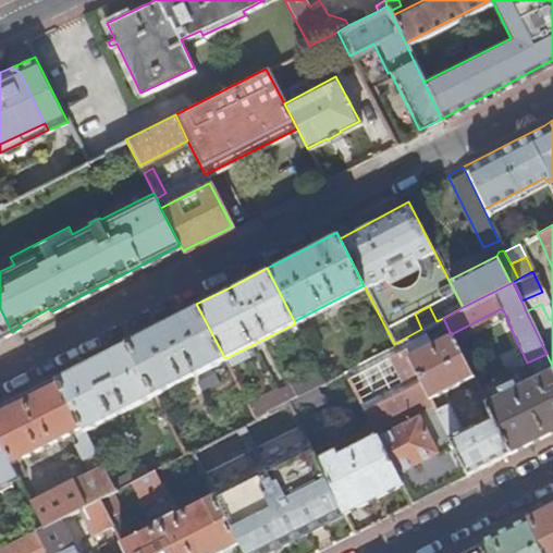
[(542,292),(521,300),(526,311),(541,304),(549,320),(552,317),(552,316),(545,302),(547,300),(542,292)]
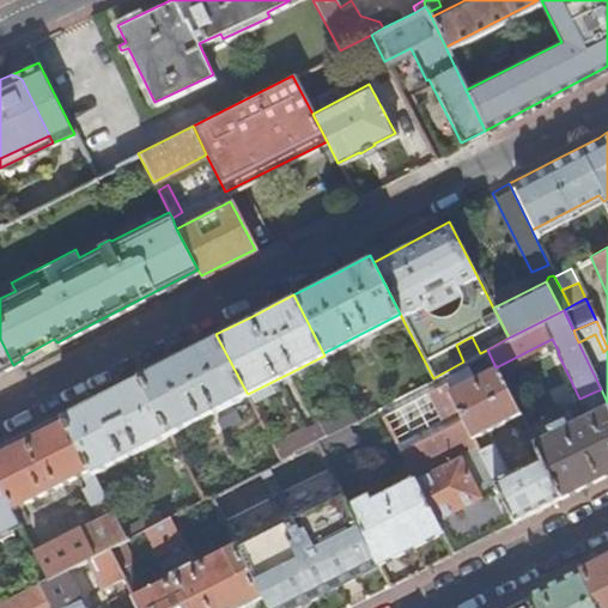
[(182,352),(139,375),(169,432),(247,393),(216,334),(182,352)]
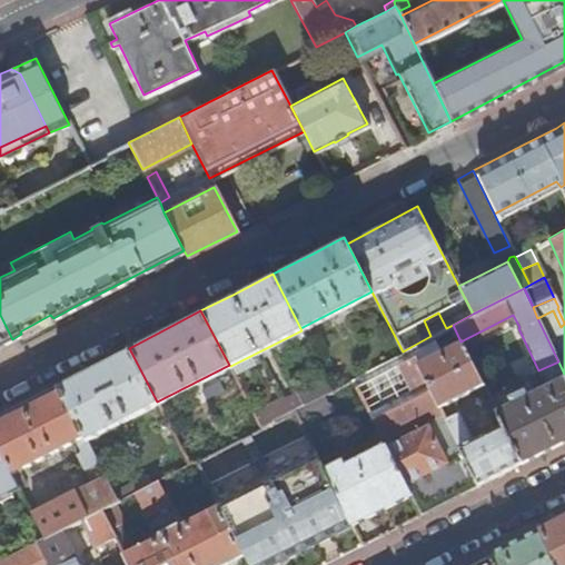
[(0,345),(12,339),(0,315),(0,345)]
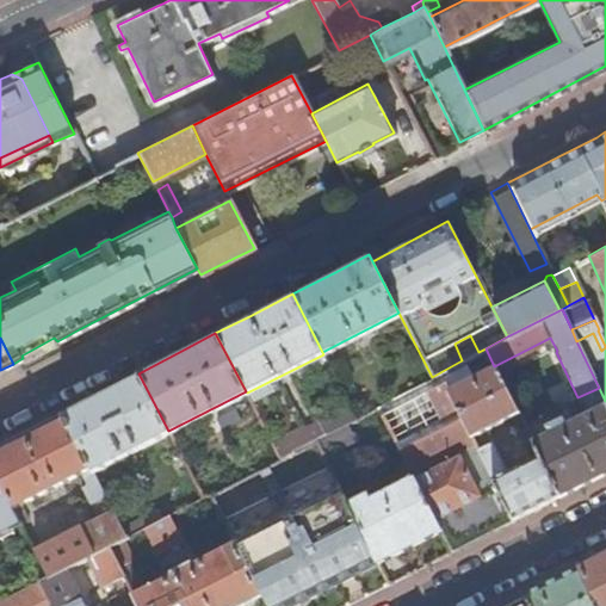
[(494,366),(449,389),(470,434),(517,410),(494,366)]
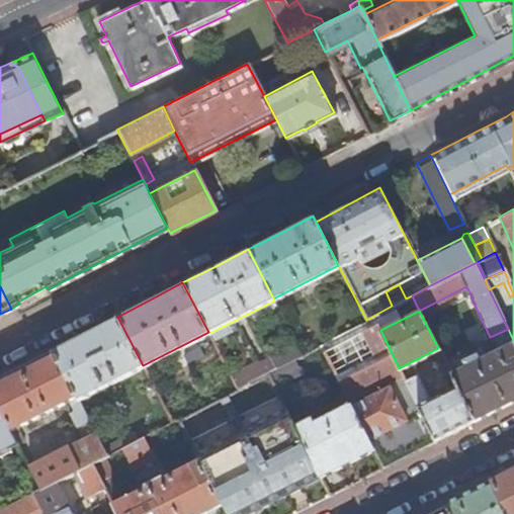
[(373,316),(366,320),(319,344),(350,405),(372,447),(381,466),(399,457),(419,447),(394,395),(408,388),(404,379),(399,368),(380,330),(373,316)]
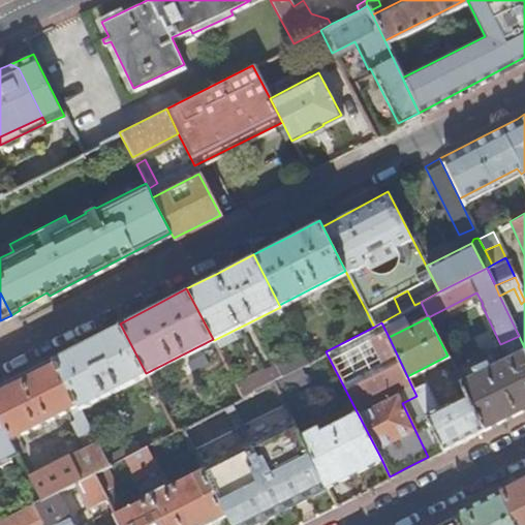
[(88,340),(54,358),(80,407),(146,373),(120,323),(88,340)]
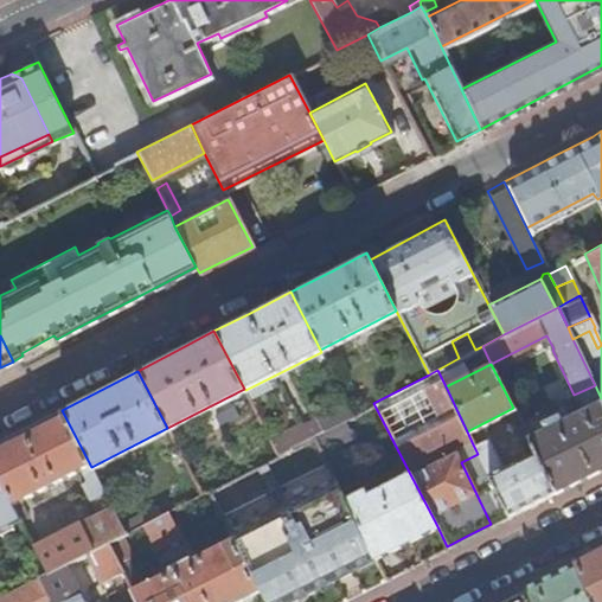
[(601,398),(595,385),(574,395),(567,399),(575,415),(601,399),(601,398)]
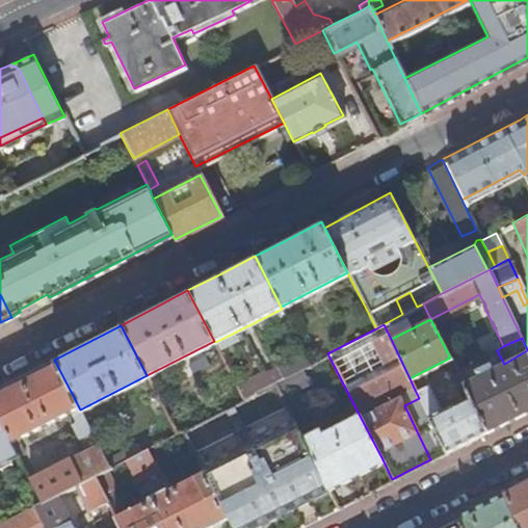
[(309,363),(299,343),(288,349),(297,370),(300,368),(309,363)]
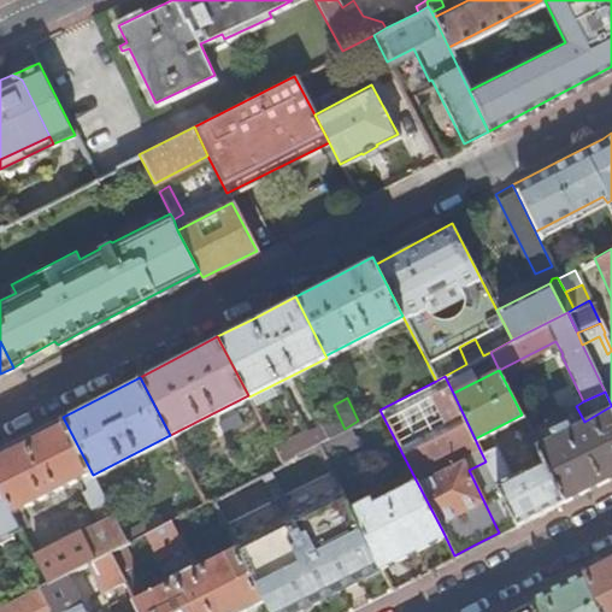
[(562,434),(536,446),(543,460),(564,499),(594,483),(611,474),(611,406),(584,422),(569,429),(566,424),(558,428),(562,434)]
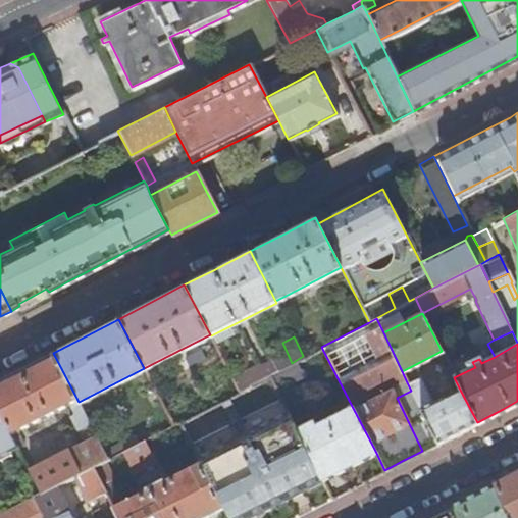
[(199,349),(184,357),(188,364),(203,356),(199,349)]
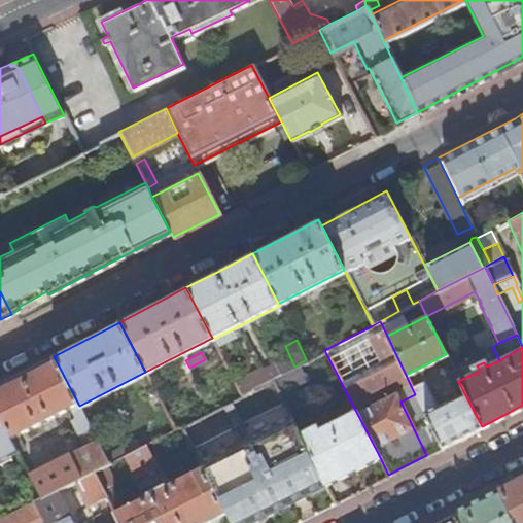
[(20,374),(0,383),(0,415),(11,437),(69,406),(74,414),(70,419),(84,447),(75,452),(74,448),(58,455),(59,459),(37,471),(35,467),(29,471),(41,496),(57,489),(74,480),(93,471),(106,462),(108,462),(103,452),(79,406),(54,356),(20,374)]
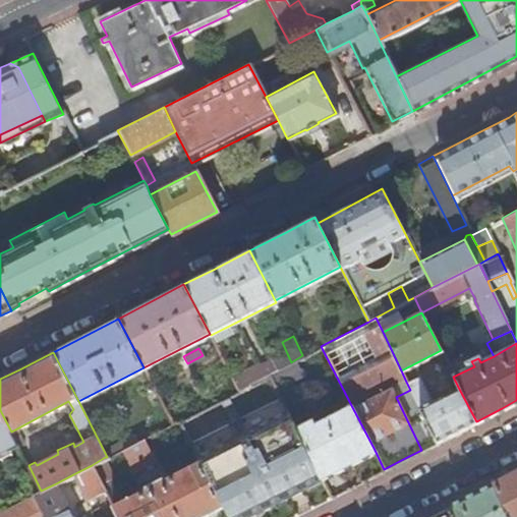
[(291,362),(269,374),(277,390),(302,377),(294,360),(291,362)]
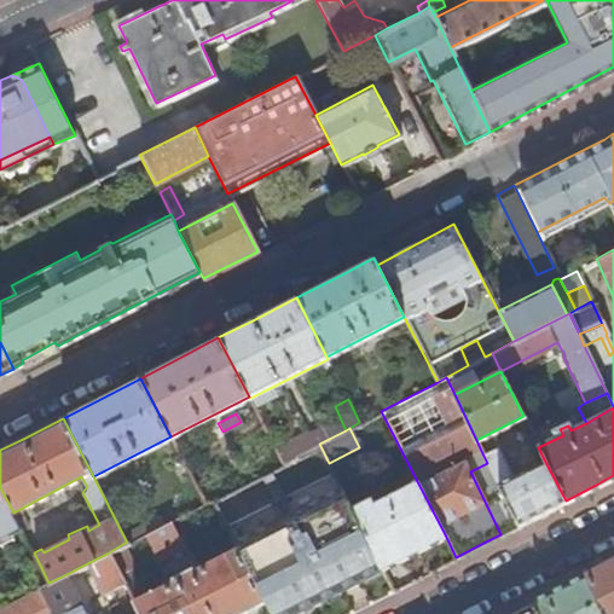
[(496,446),(482,453),(487,463),(517,526),(539,514),(566,500),(545,462),(513,478),(496,446)]
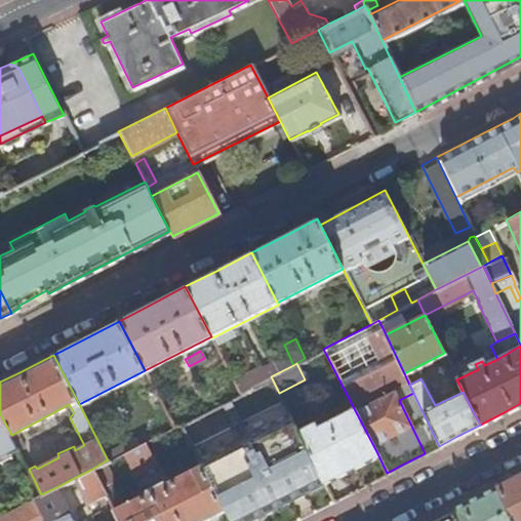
[(162,404),(152,385),(141,390),(152,410),(162,404)]
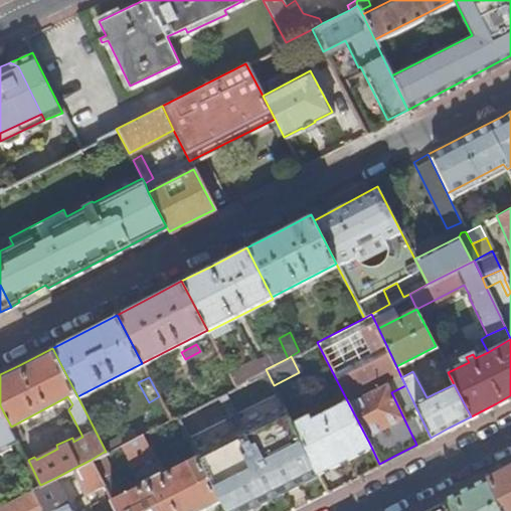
[(416,445),(431,438),(405,385),(391,392),(416,445)]
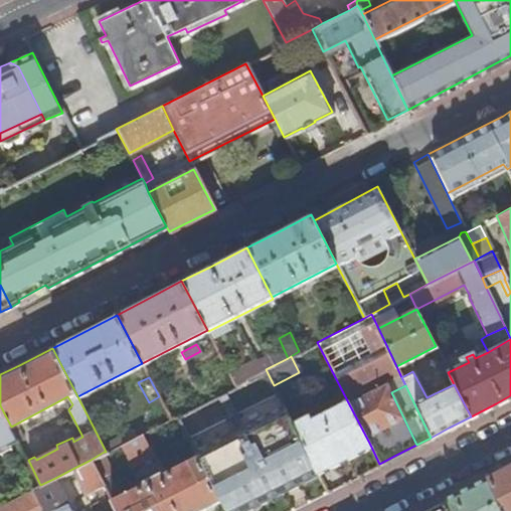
[(370,445),(348,402),(312,420),(308,414),(293,422),(317,473),(370,445)]
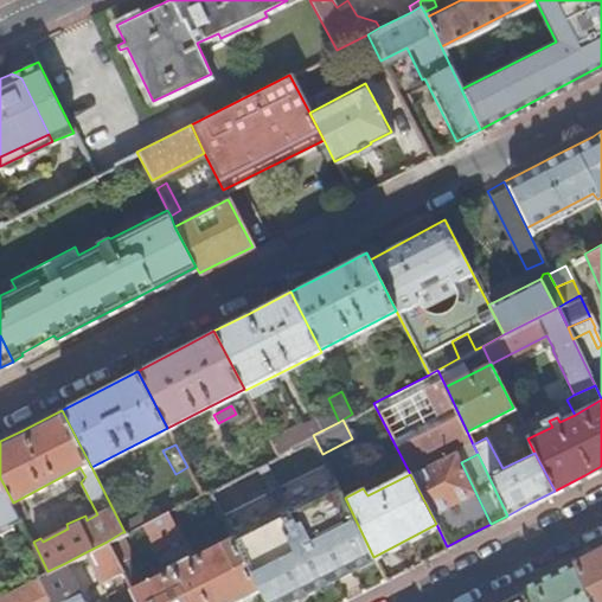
[(232,537),(258,588),(263,599),(264,601),(285,601),(373,557),(345,498),(334,476),(229,531),(232,537)]
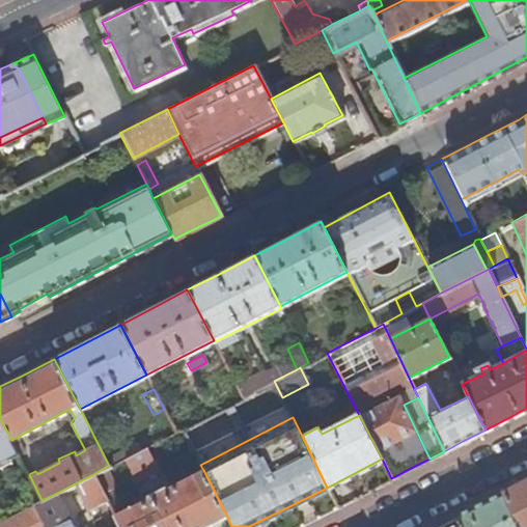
[(0,460),(17,451),(11,440),(0,418),(0,460)]
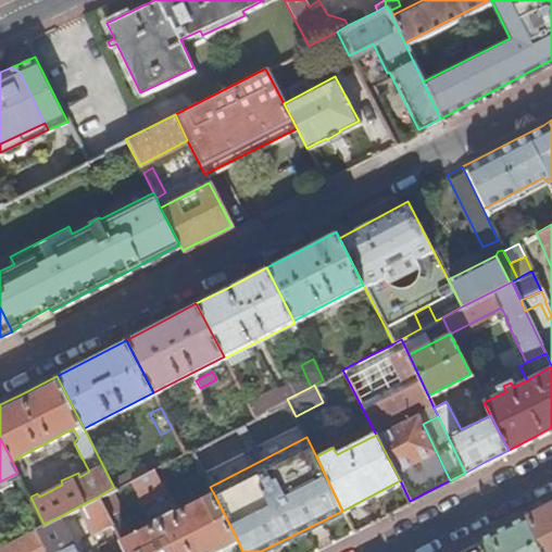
[(142,461),(109,477),(114,488),(130,479),(147,471),(142,461)]
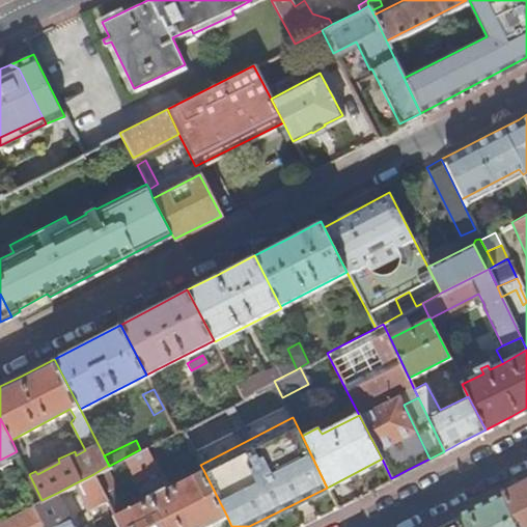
[(146,446),(140,449),(125,458),(136,479),(158,468),(146,446)]
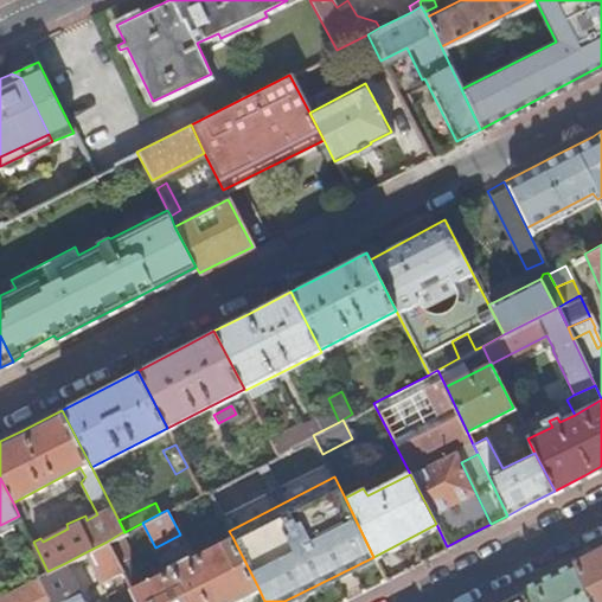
[(132,552),(122,532),(107,542),(117,561),(132,552)]
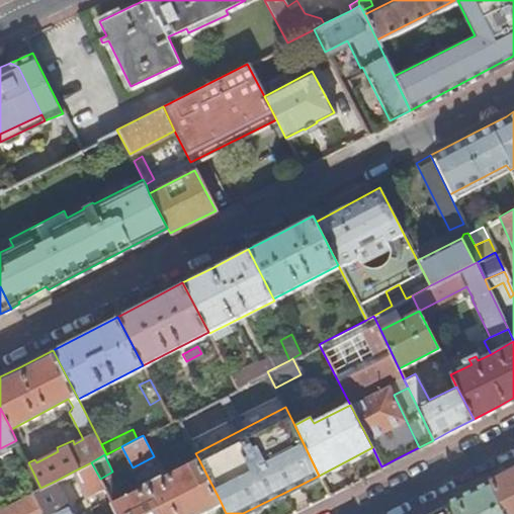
[(117,513),(196,513),(221,502),(198,458),(163,477),(162,475),(144,483),(145,486),(112,503),(117,513)]
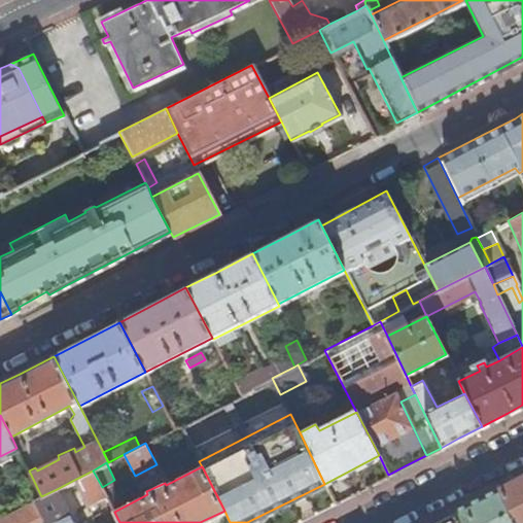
[(93,471),(74,480),(85,502),(84,503),(85,504),(106,494),(102,487),(93,471)]
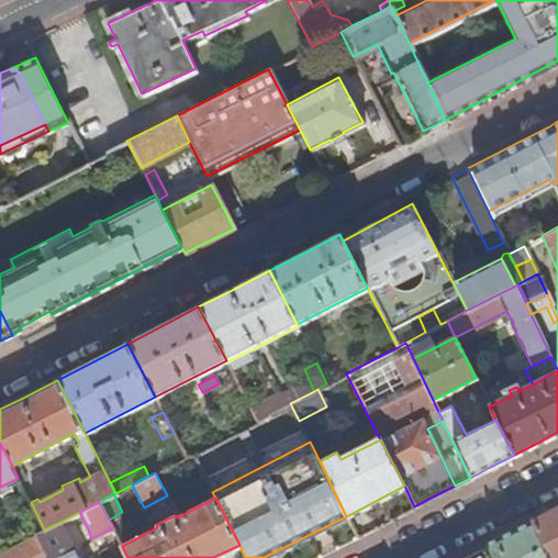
[(557,557),(557,506),(550,511),(531,521),(550,557),(557,557)]
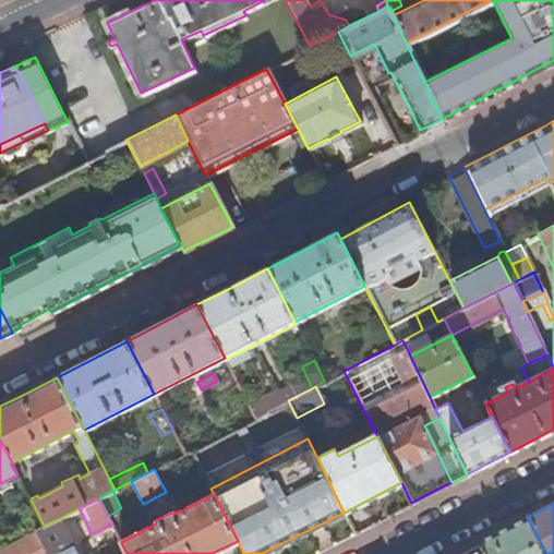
[(500,530),(477,542),(482,553),(546,553),(527,517),(500,530)]
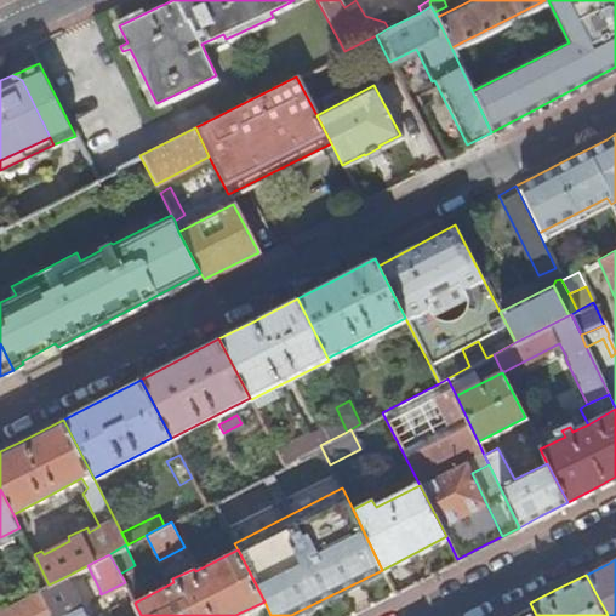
[(86,615),(67,576),(49,585),(40,589),(53,615),(86,615)]
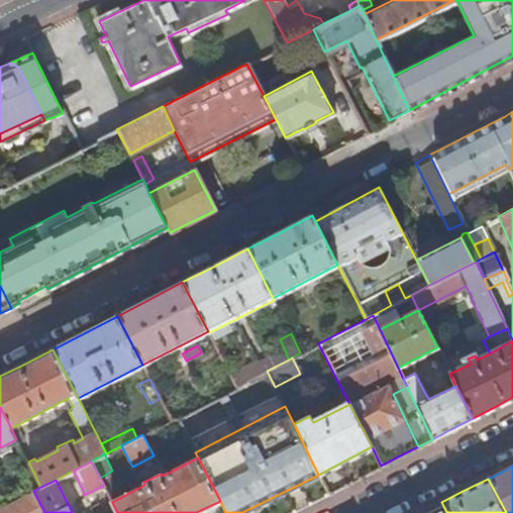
[(0,512),(44,512),(33,491),(0,507),(0,512)]
